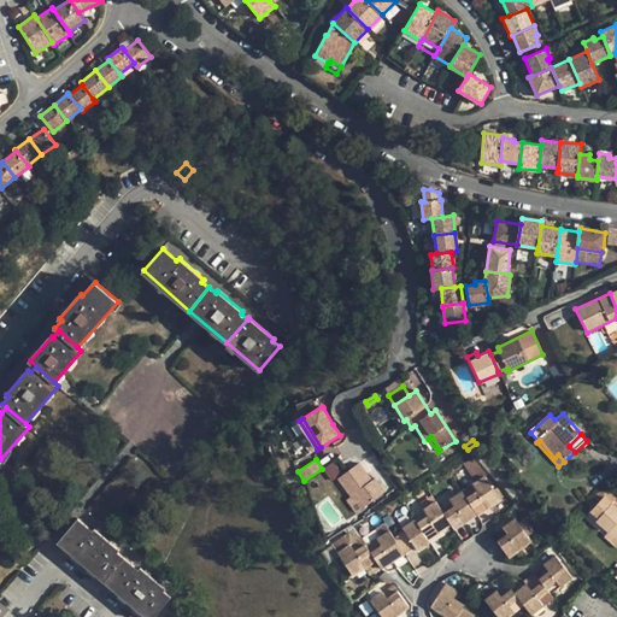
[(331,480),(341,472),(333,463),(323,470),(331,480)]
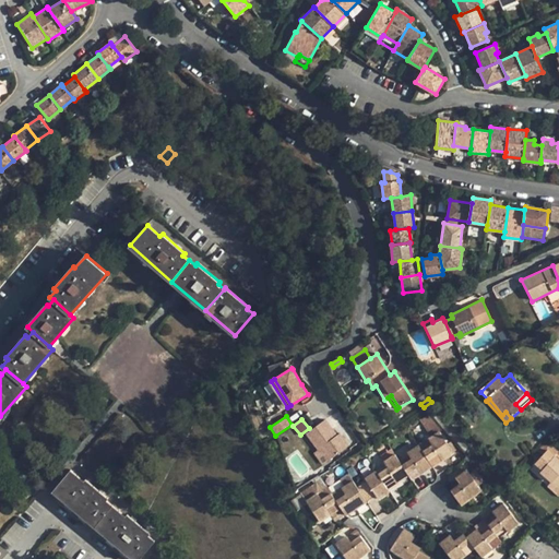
[(324,420),(306,435),(318,451),(320,449),(329,461),(347,448),(339,435),(336,437),(324,420)]
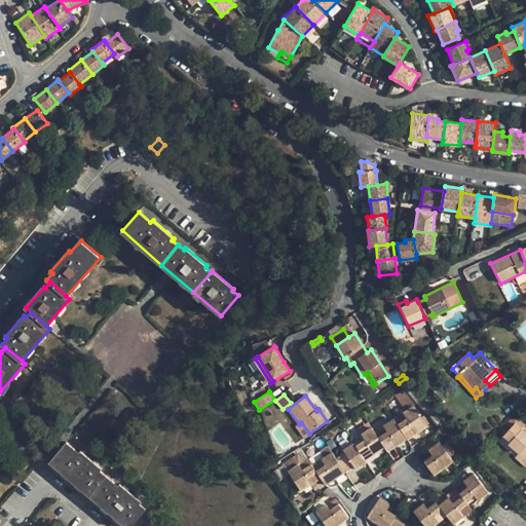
[(371,428),(361,436),(364,441),(373,454),(383,448),(386,452),(431,422),(426,416),(420,419),(412,407),(382,426),(386,433),(377,438),(371,428)]
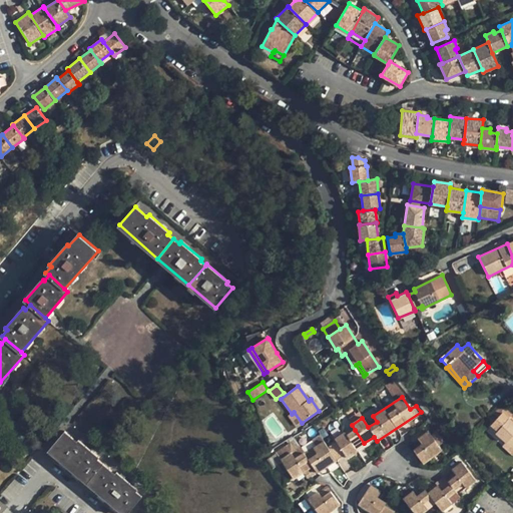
[(512,414),(512,413),(503,404),(488,418),(493,423),(499,430),(496,434),(507,444),(512,449),(512,423),(509,419),(512,414)]
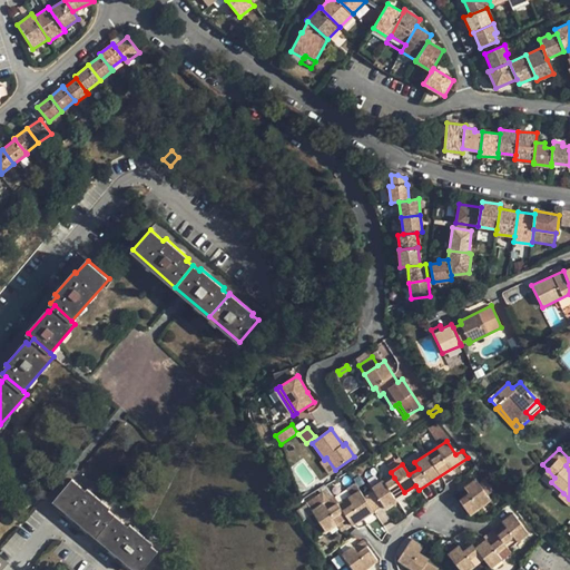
[(554,478),(548,470),(542,475),(551,482),(554,478)]
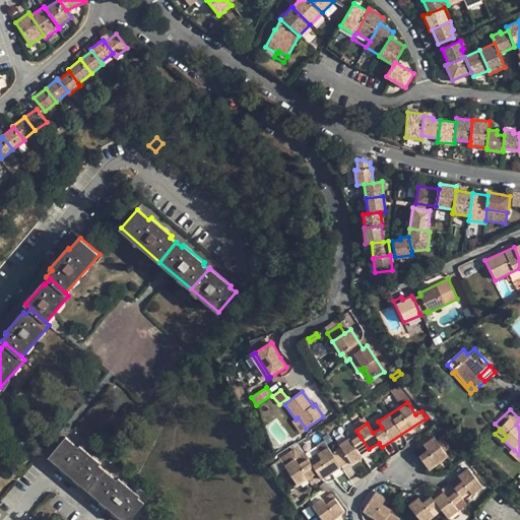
[(351,442),(360,455),(369,449),(360,436),(351,442)]
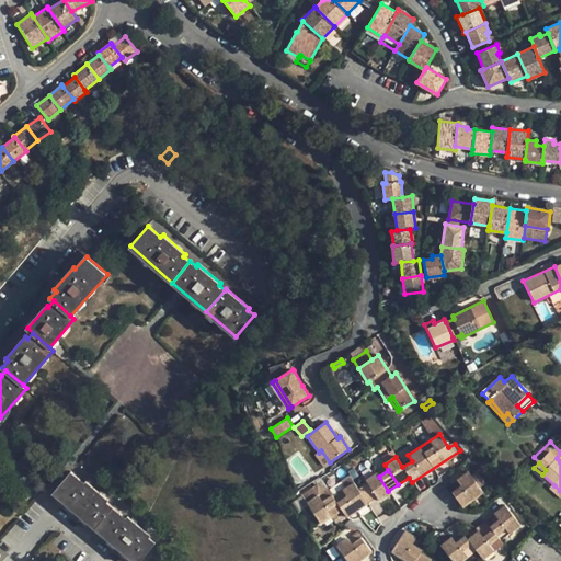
[(54,492),(95,528),(113,507),(106,503),(109,501),(86,481),(83,483),(71,472),(54,492)]
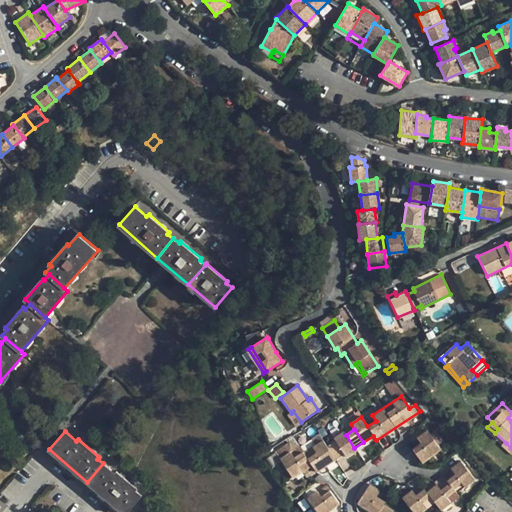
[(344,432),(333,439),(335,441),(344,454),(346,457),(356,451),(354,448),(346,435),(344,432)]
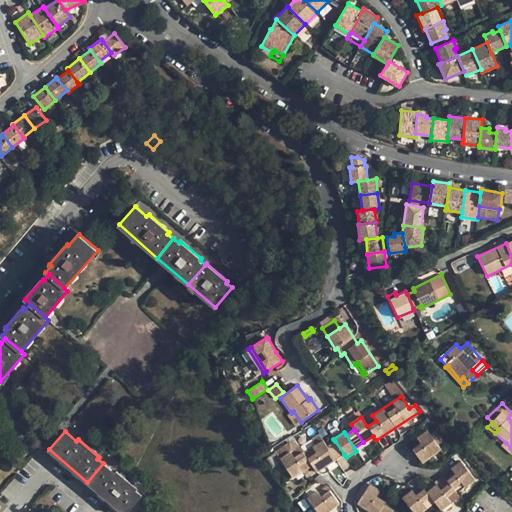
[(421,444),(412,450),(422,463),(440,450),(437,445),(441,443),(434,432),(429,436),(427,432),(417,439),(421,444)]
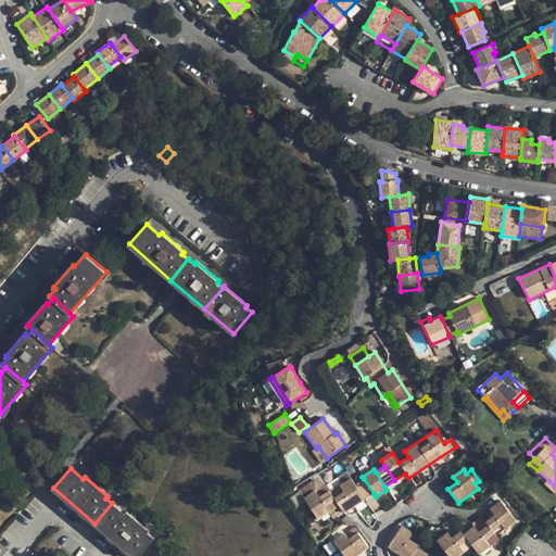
[(313,487),(300,494),(317,519),(338,506),(343,513),(364,500),(355,485),(351,478),(329,492),(325,484),(315,491),(313,487)]
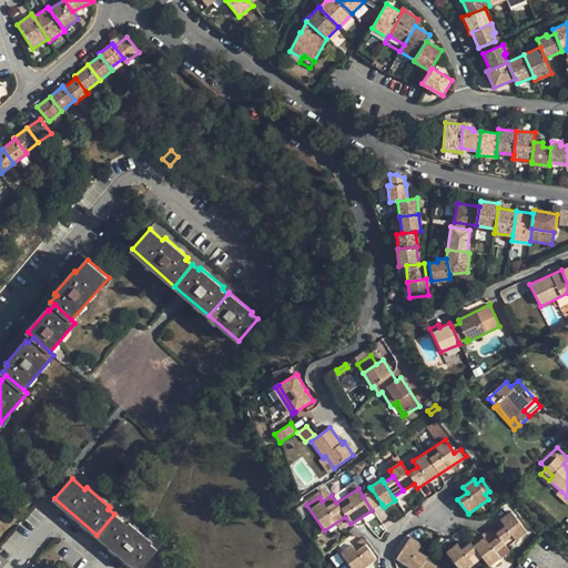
[(372,489),(363,496),(372,510),(382,504),(372,489)]
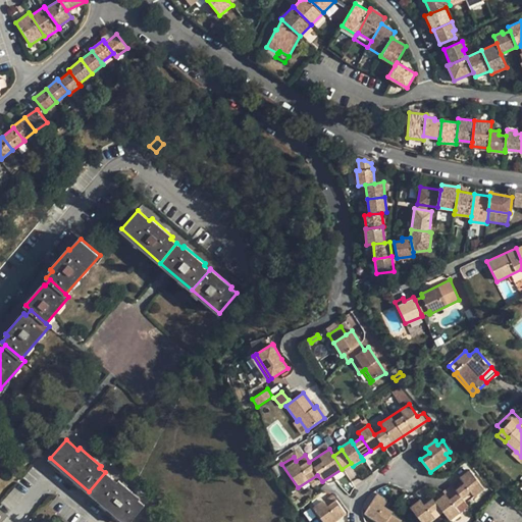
[(521,464),(521,457),(516,452),(512,456),(521,464)]
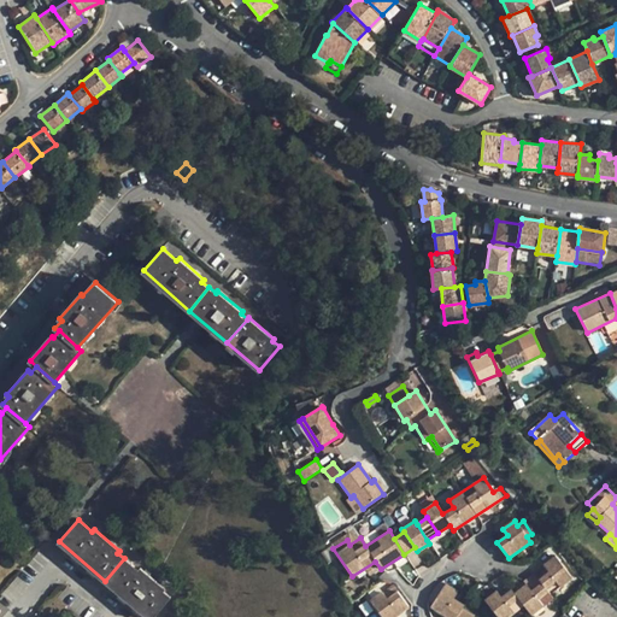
[(497,592),(485,600),(497,616),(509,616),(523,606),(530,616),(553,599),(550,595),(571,579),(554,557),(542,565),(547,573),(538,580),(541,585),(530,591),(526,585),(513,594),(511,589),(500,598),(497,592)]
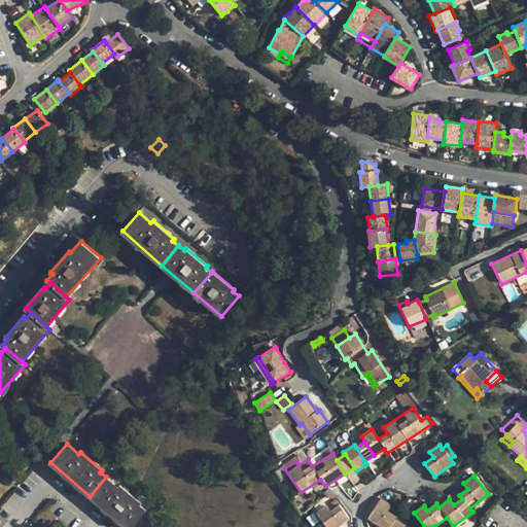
[(90,496),(126,526),(131,526),(145,511),(139,505),(141,503),(119,485),(117,487),(106,477),(90,496)]
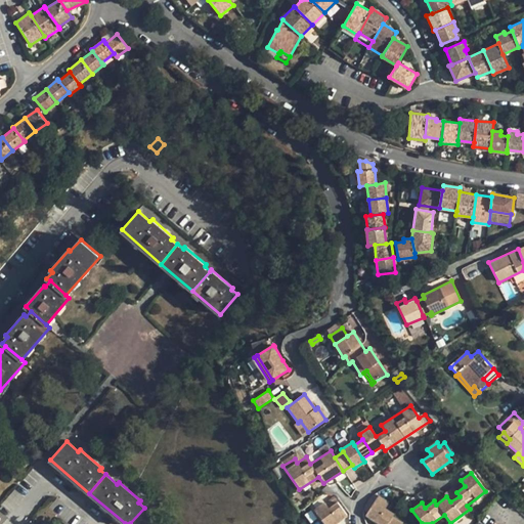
[(378,496),(365,516),(378,523),(401,523),(392,517),(394,515),(385,509),(389,504),(378,496)]
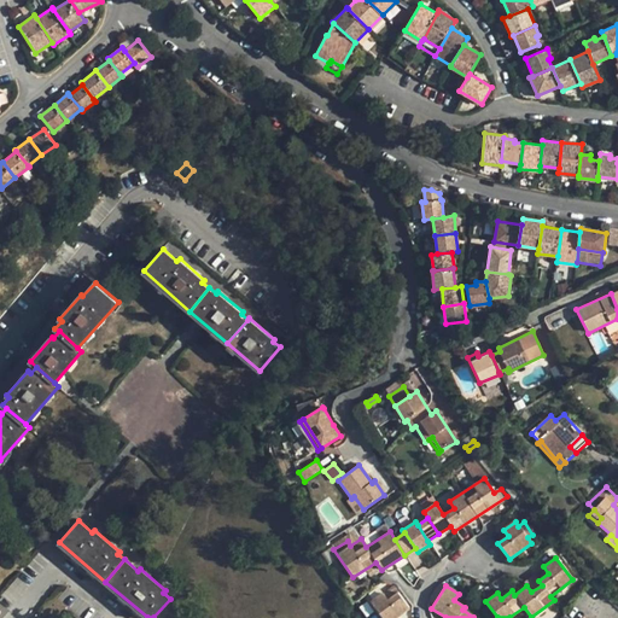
[(386,592),(369,602),(380,617),(397,617),(409,610),(395,590),(388,595),(386,592)]
